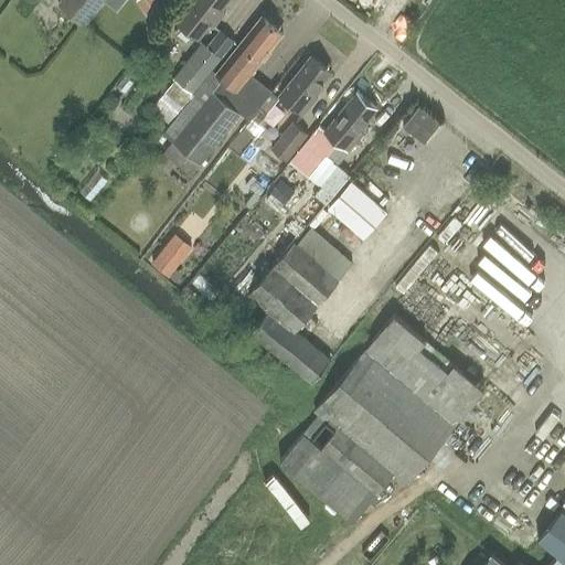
[(60,0),(57,4),(83,25),(103,0),(60,0)]
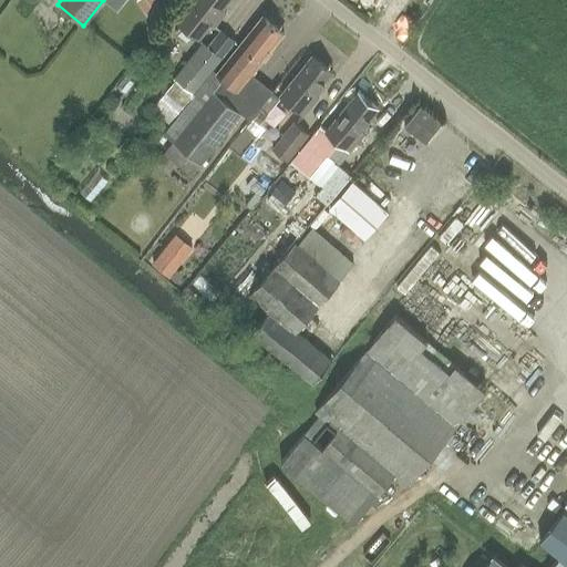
[(222,11),(230,0),(195,0),(178,22),(199,39),(212,23),(215,26),(225,13),(222,11)]
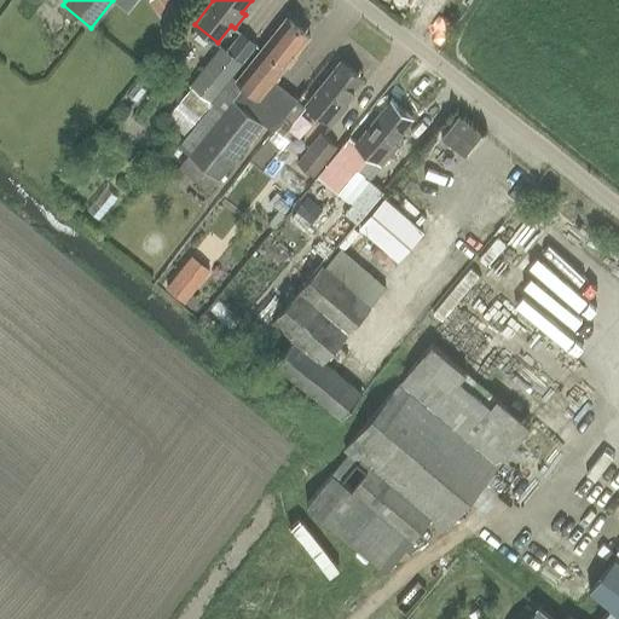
[(310,36),(288,19),(181,150),(219,180),(271,116),(250,98),(272,70),(278,75),(310,36)]
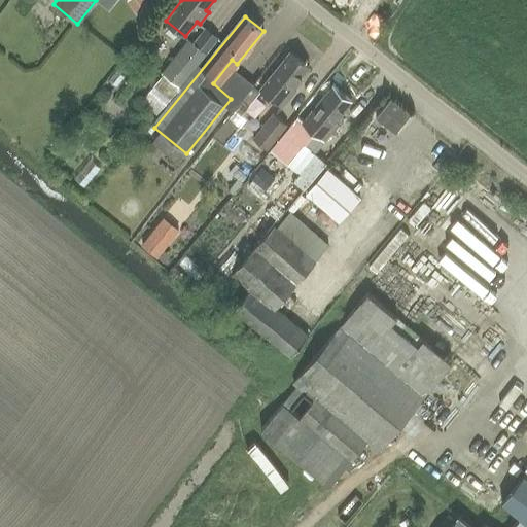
[(163,72),(164,73),(180,85),(181,86),(207,55),(188,39),(163,72)]
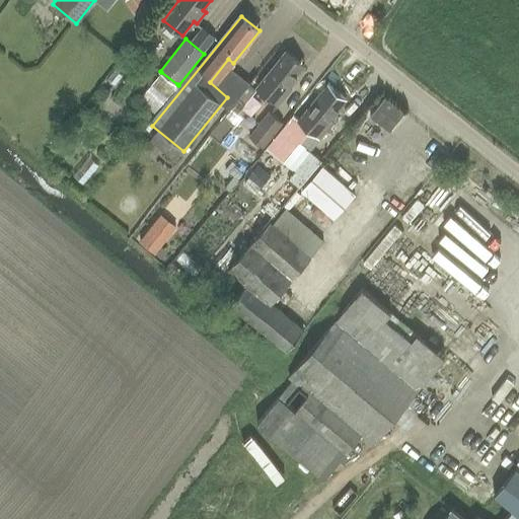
[(289,85),(304,66),(286,52),(257,87),(279,105),(293,88),(289,85)]
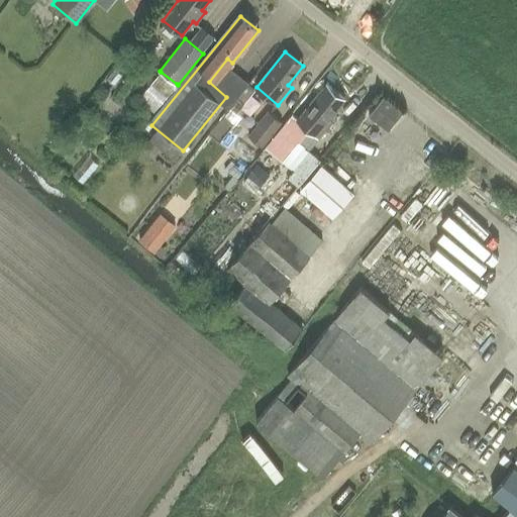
[(160,106),(177,84),(161,72),(144,94),(160,106)]
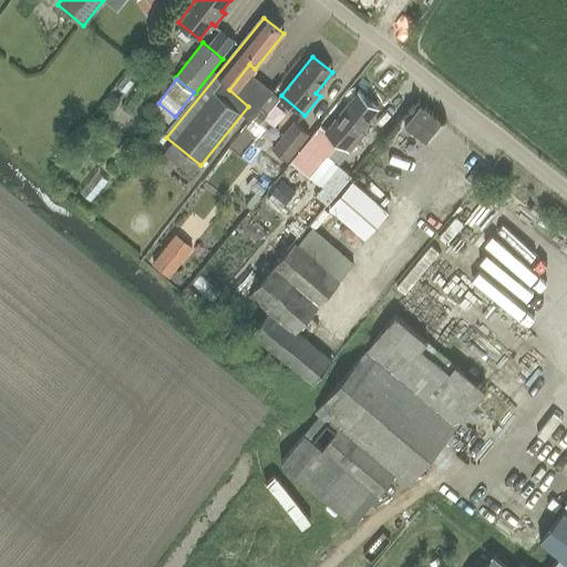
[(338,166),(339,165),(364,134),(361,131),(378,110),(358,93),(326,133),(319,126),(290,161),(310,177),(327,157),(337,166),(338,166)]
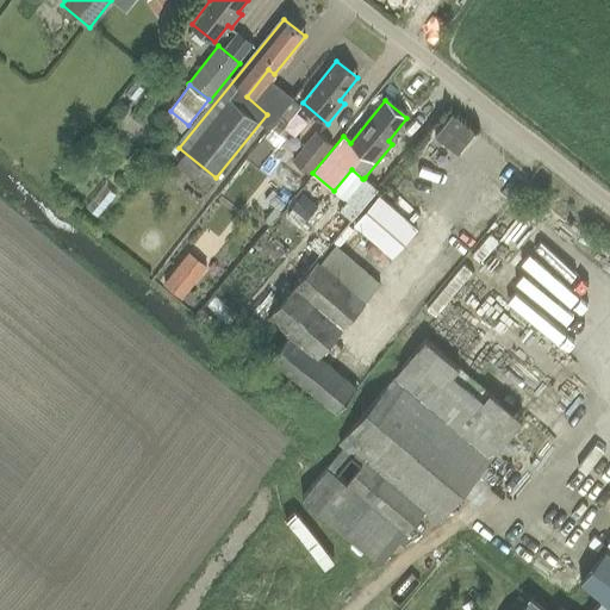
[(435,137),(458,155),(477,131),(453,114),(435,137)]
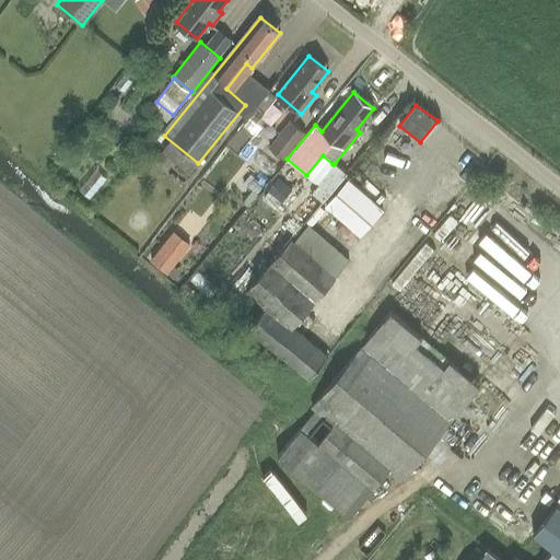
[(282,162),(303,135),(289,124),(268,150),(282,162)]
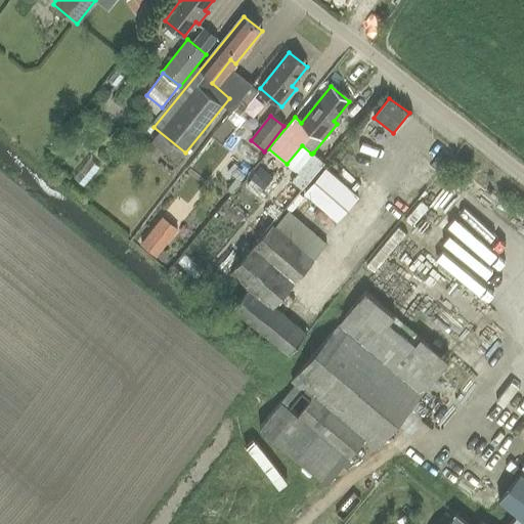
[(312,154),(311,154),(296,172),(299,174),(292,182),(302,190),(324,163),(313,153),(312,154)]
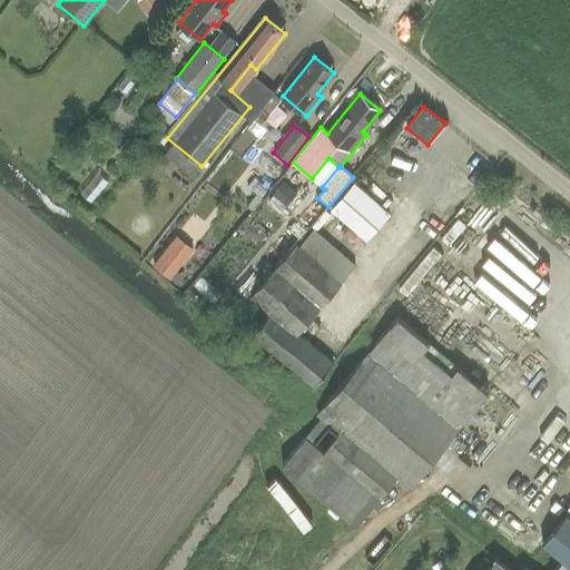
[(376,239),(402,212),(364,178),(338,206),(376,239)]
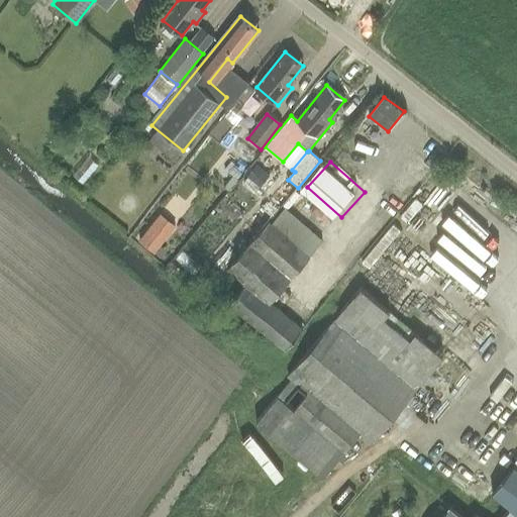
[(161,213),(138,240),(154,252),(177,225),(161,213)]
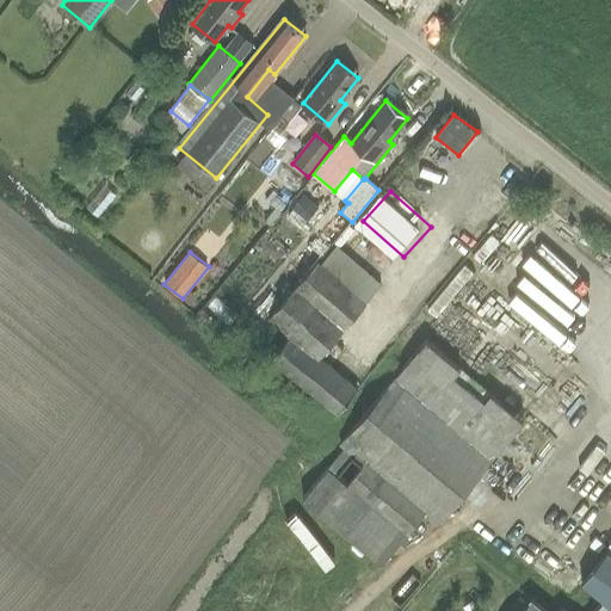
[(338,414),(358,392),(319,358),(366,303),(318,263),(270,319),(291,337),(272,359),(338,414)]
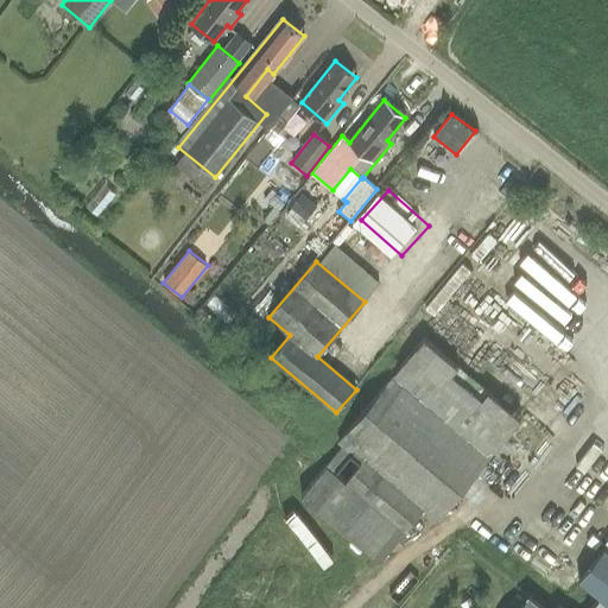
[(481,399),(451,374),(457,367),(424,339),(339,442),(343,445),(301,496),(379,561),(422,510),(435,521),(489,455),(520,419),(488,391),(481,399)]
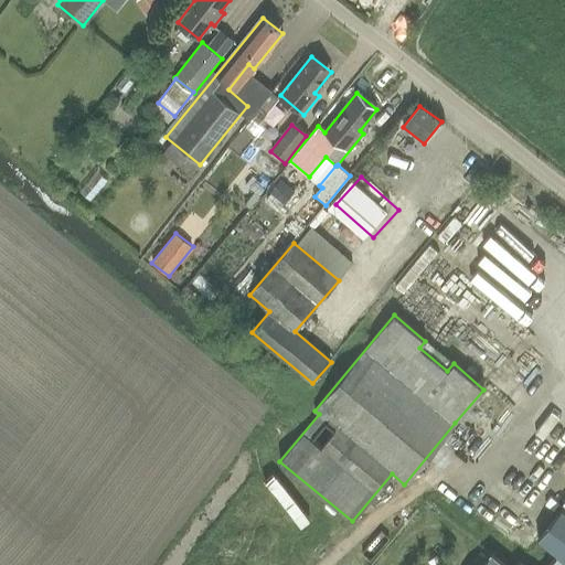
[(558,555),(564,560),(564,511),(562,509),(540,540),(558,555)]
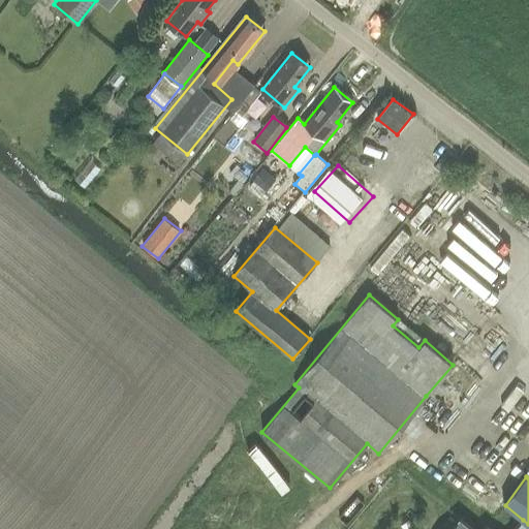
[(528,528),(528,524),(523,520),(516,528),(491,528),(487,526),(484,528),(473,528),(460,518),(450,528),(528,528)]
